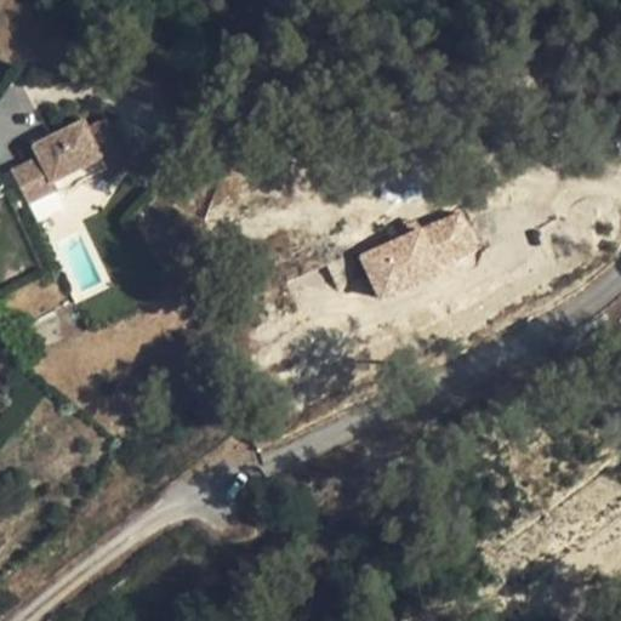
[(80,120),(32,146),(38,157),(10,171),(27,204),(57,188),(52,180),(74,167),(81,180),(104,167),(109,175),(129,164),(103,117),(84,127),(80,120)]
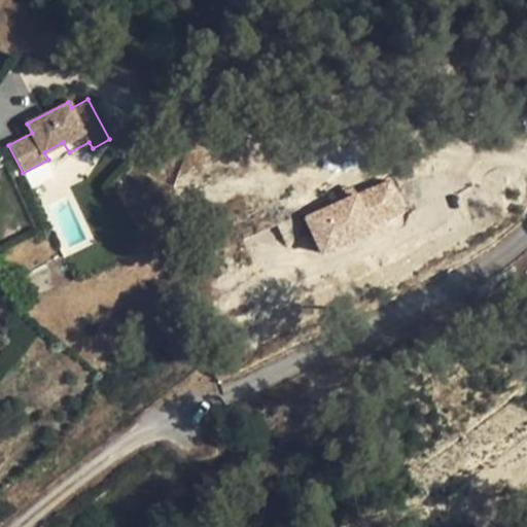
[(181,133),(175,131),(172,140),(178,142),(181,133)]
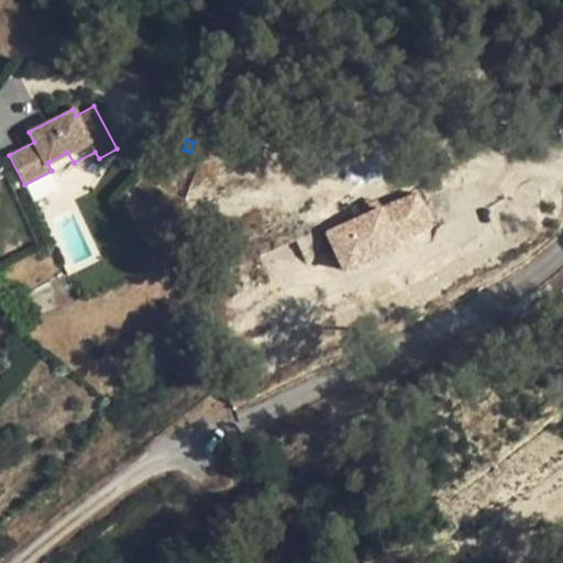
[(67,152),(47,163),(53,174),(65,169),(74,163),(67,152)]
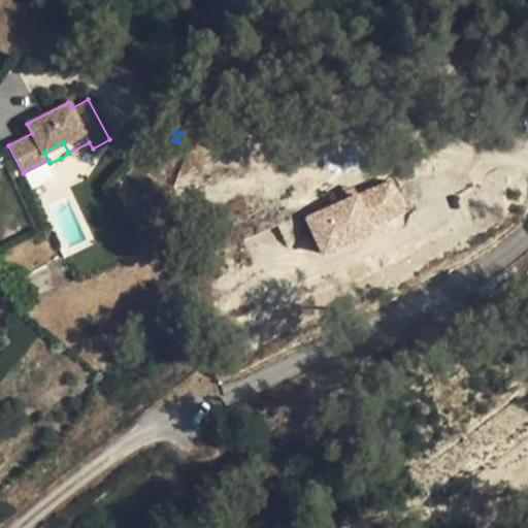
[(383,216),(376,199),(360,206),(366,223),(383,216)]
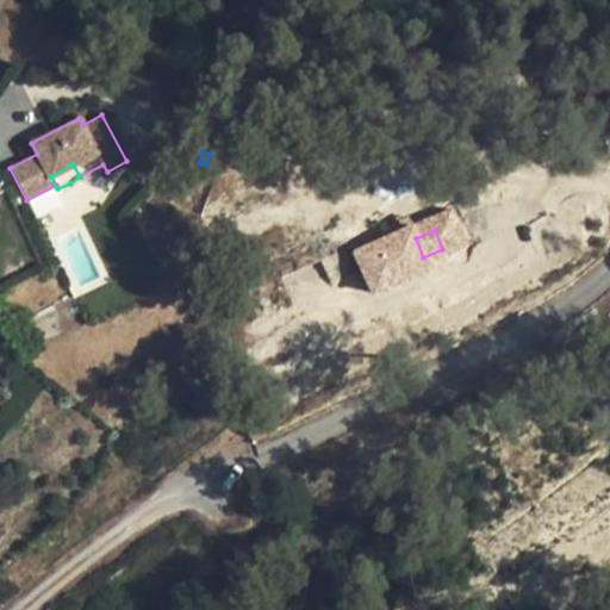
[(423,257),(416,238),(406,242),(414,261),(423,257)]
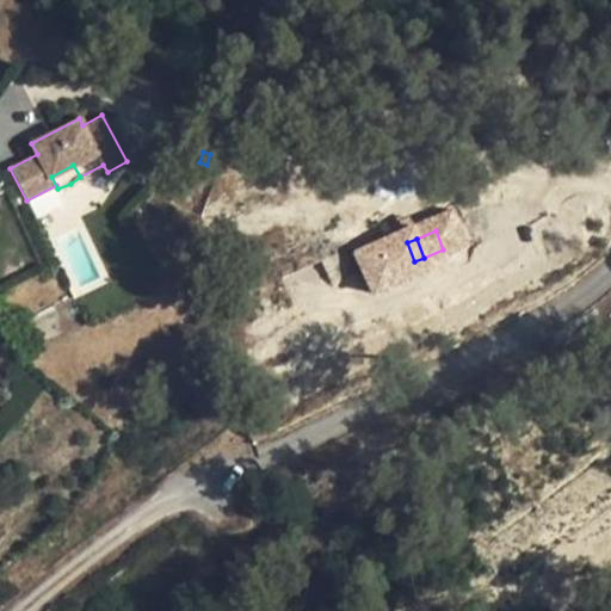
[(395,269),(387,248),(366,257),(375,278),(395,269)]
